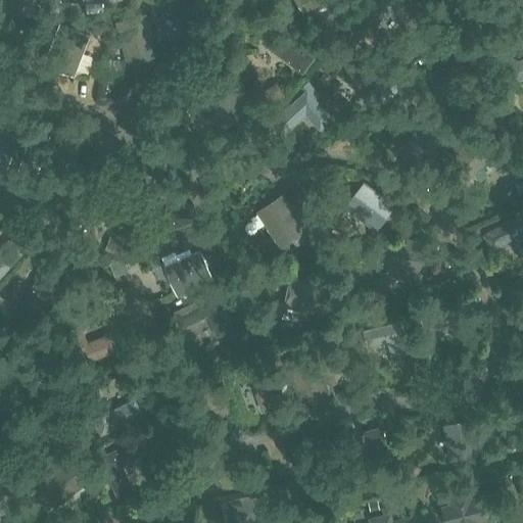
[(0,0),(0,6),(30,13),(32,2),(27,1),(27,0),(0,0)]
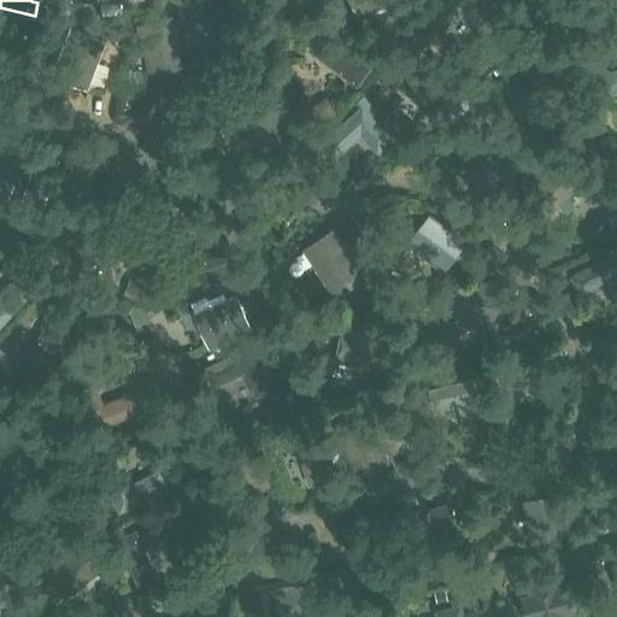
[(90,24),(93,1),(84,0),(74,0),(72,22),(90,24)]
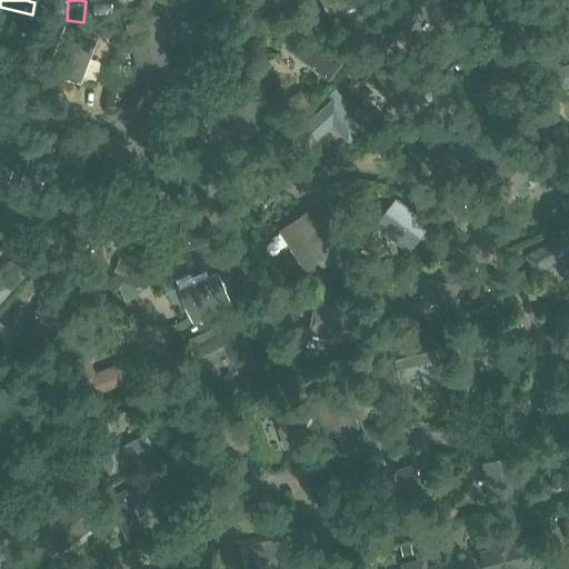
[(321,0),(332,16),(356,0),(321,0)]
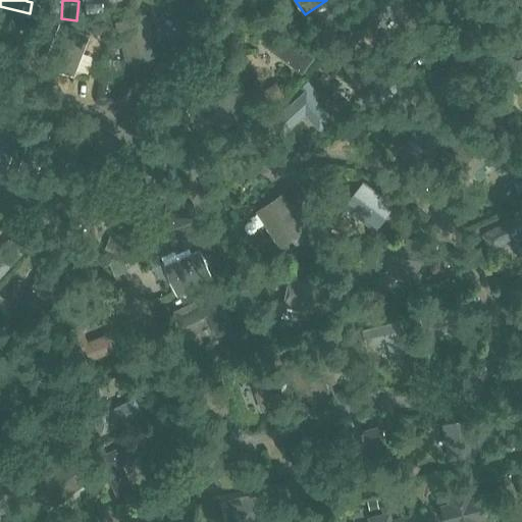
[(406,19),(416,6),(408,0),(376,0),(363,16),(376,28),(392,8),(406,19)]
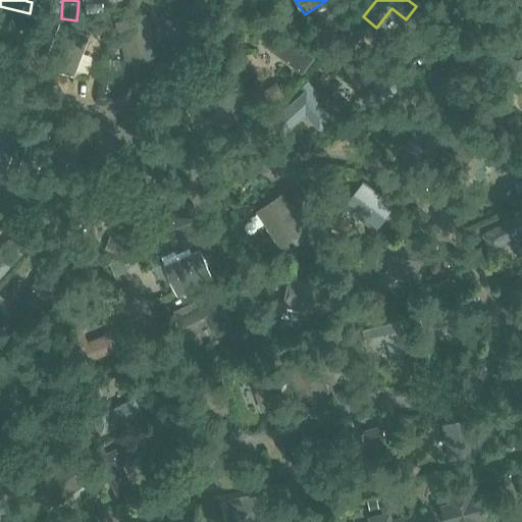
[(426,0),(432,13),(447,8),(442,0),(426,0)]
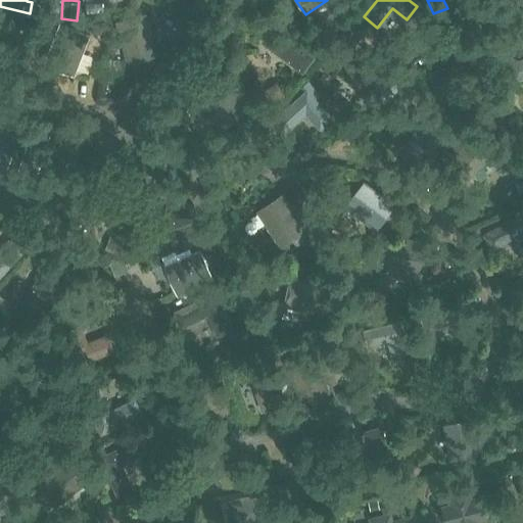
[(75,77),(90,35),(58,22),(43,64),(75,77)]
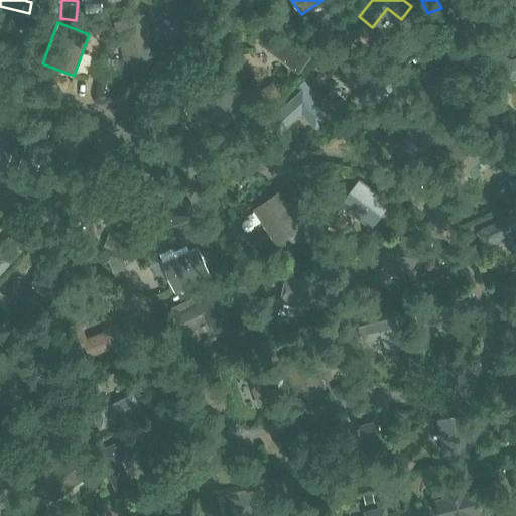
[(310,55),(269,25),(257,41),(298,72),(310,55)]
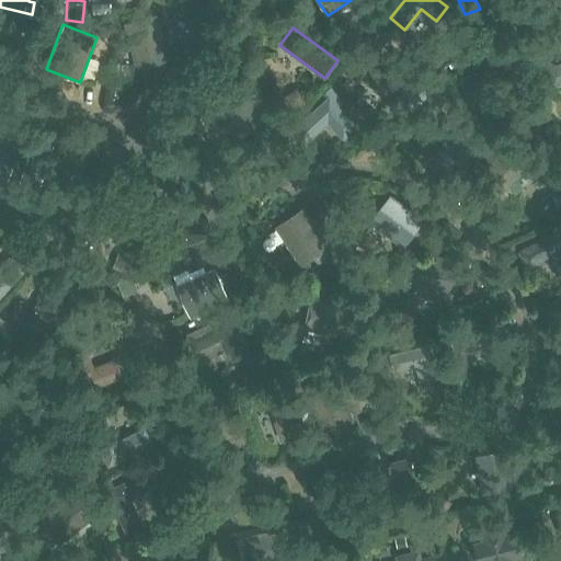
[(409,87),(392,103),(405,116),(434,87),(407,59),(393,72),(409,87)]
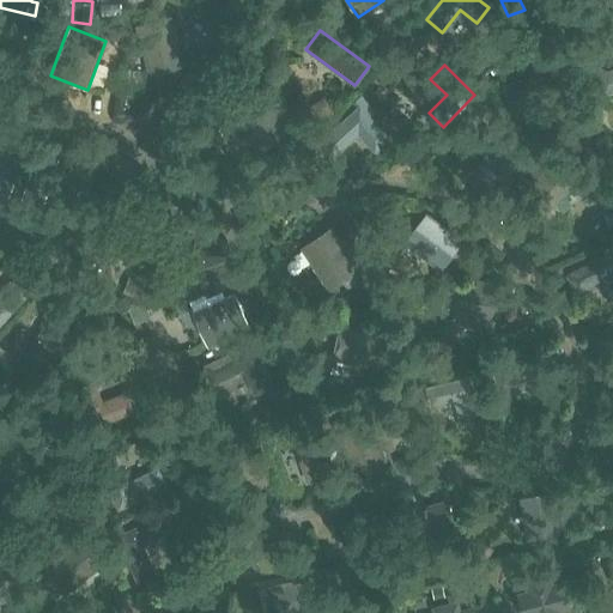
[(256,93),(230,117),(260,151),(289,125),(269,104),(267,105),(256,93)]
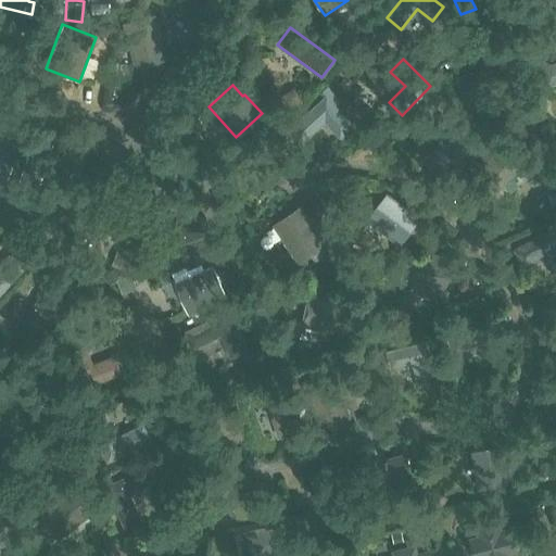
[(326,95),(290,128),(302,141),(325,121),(340,137),(354,125),(326,95)]
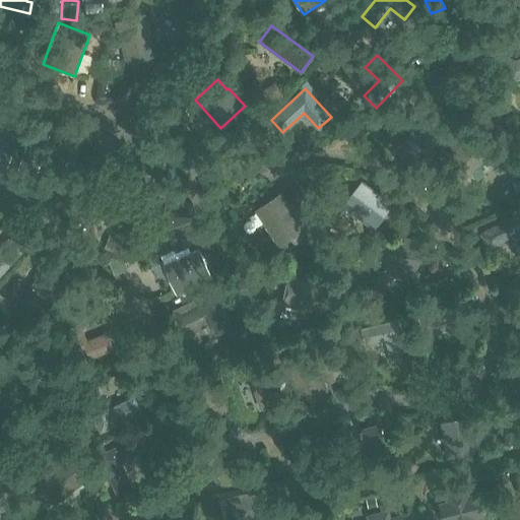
[(35,121),(18,170),(36,176),(52,126),(35,121)]
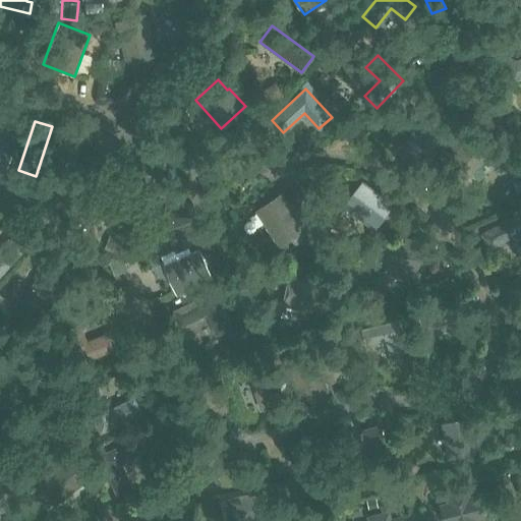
[(468,176),(501,150),(482,126),(450,153),(468,176)]
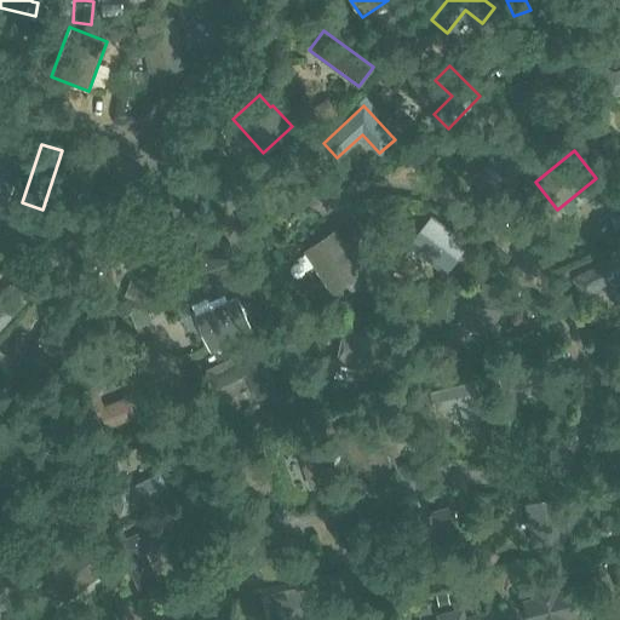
[(0,204),(4,205),(19,164),(0,156),(0,204)]
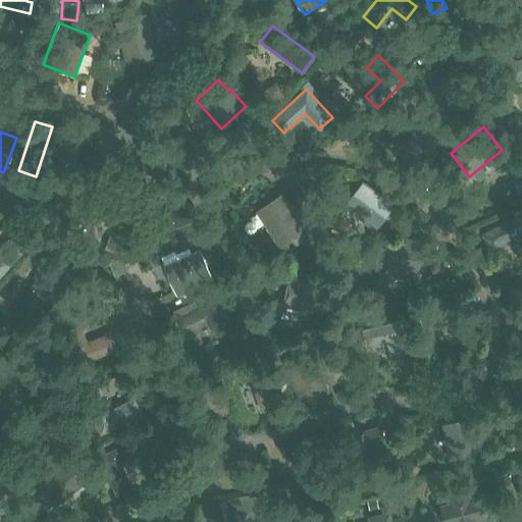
[(111,183),(93,192),(113,233),(131,224),(111,183)]
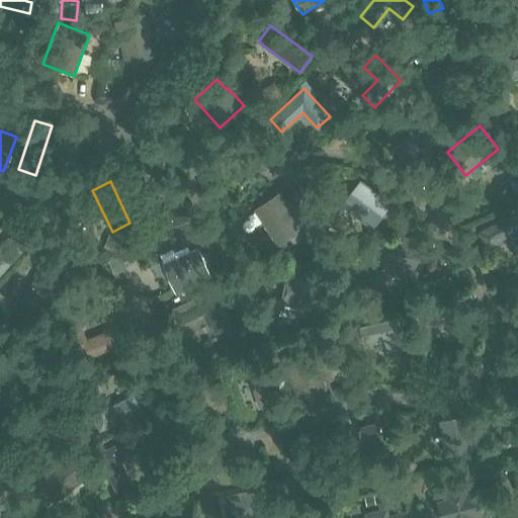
[(371,229),(391,203),(360,182),(342,207),(371,229)]
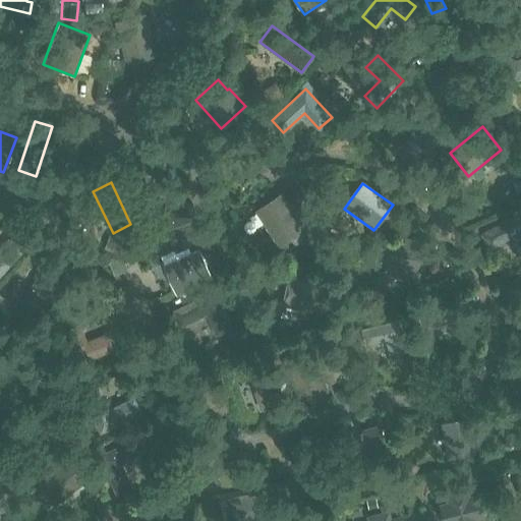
[(278,245),(304,227),(280,193),(254,211),(278,245)]
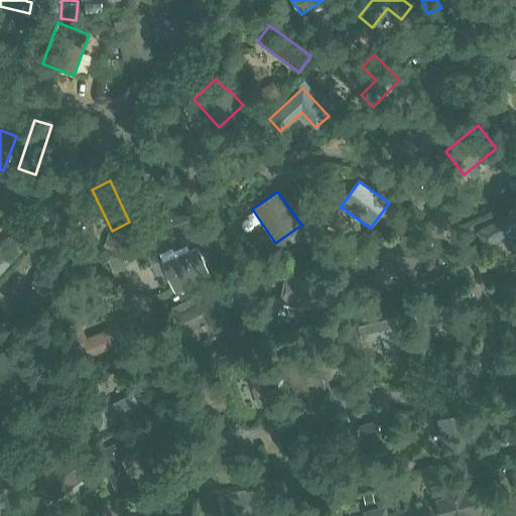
[(192,197),(140,216),(146,234),(200,215),(192,197)]
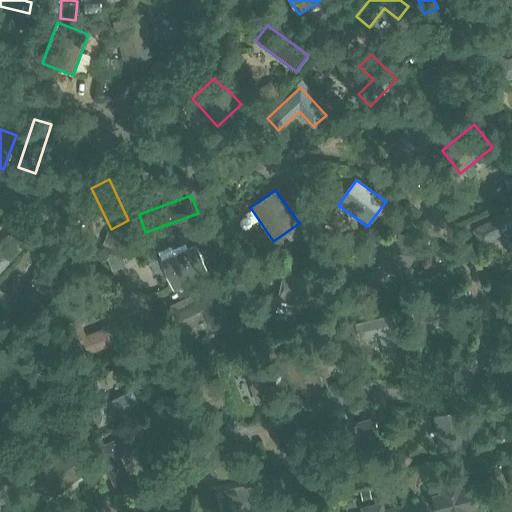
[(511,207),(472,229),(482,246),(511,229),(511,207)]
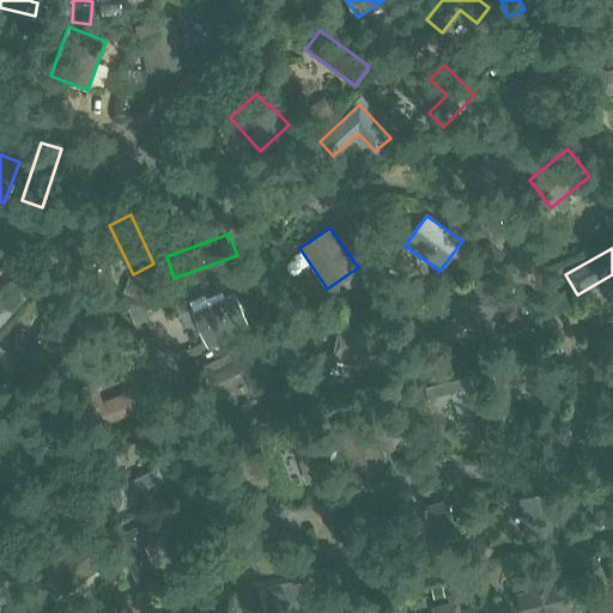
[(226,262),(208,269),(217,289),(235,280),(226,262)]
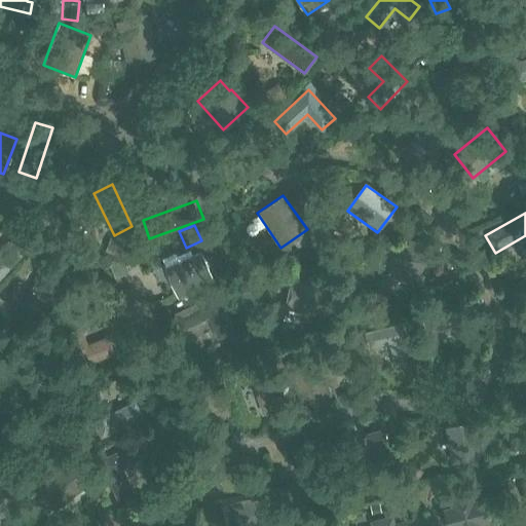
[(323,233),(312,237),(322,260),(332,256),(323,233)]
